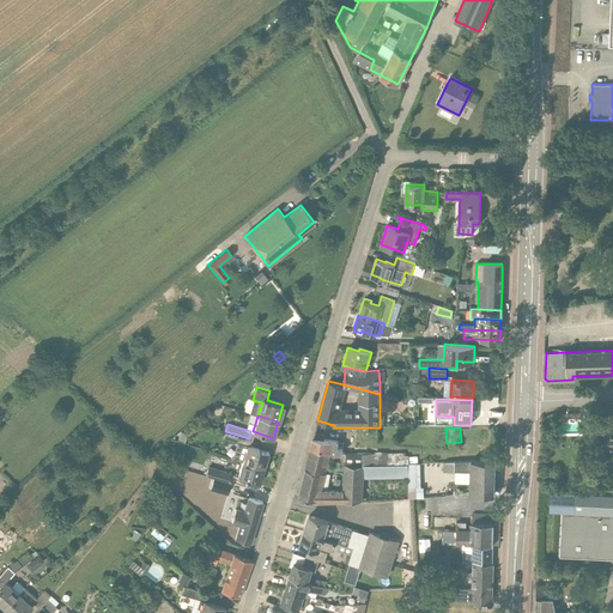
[(242,461),(263,468),(269,453),(247,445),(249,438),(225,431),(223,439),(237,443),(232,459),(242,461)]
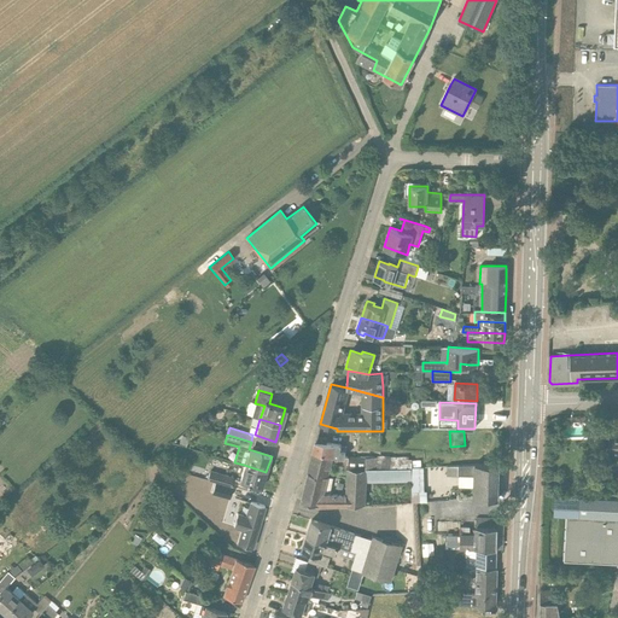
[(319,507),(347,506),(366,505),(367,485),(367,468),(366,468),(366,456),(345,456),(345,452),(340,450),(342,444),(327,443),(327,437),(318,436),(316,442),(315,441),(308,472),(301,501),(320,505),(319,507)]
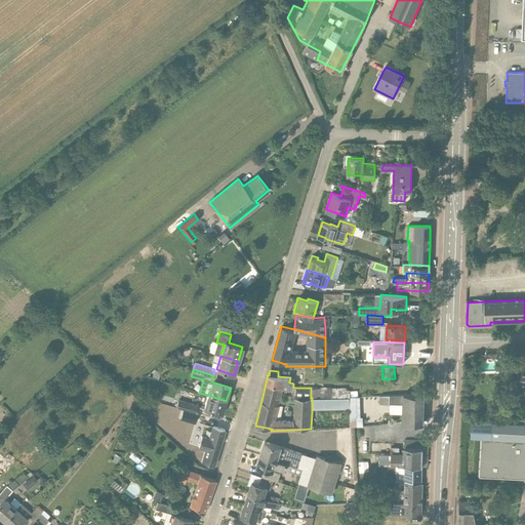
[(311,398),(312,398),(320,398),(320,389),(311,388),(311,398)]
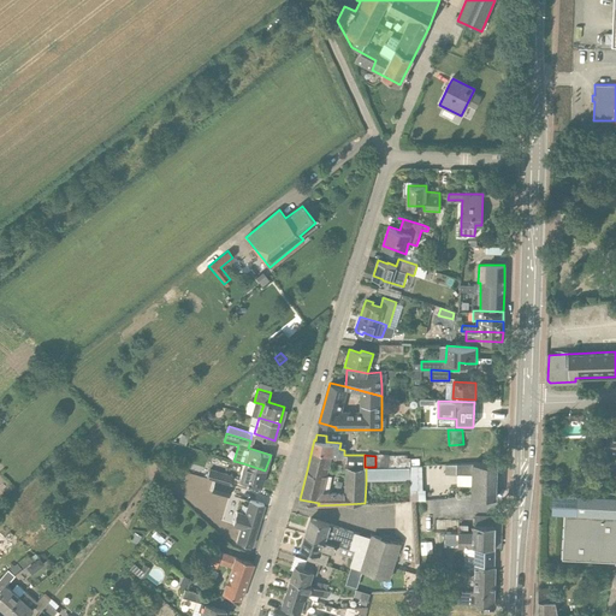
[(472,496),(496,497),(497,463),(473,462),(473,463),(458,463),(458,473),(472,474),(472,496)]
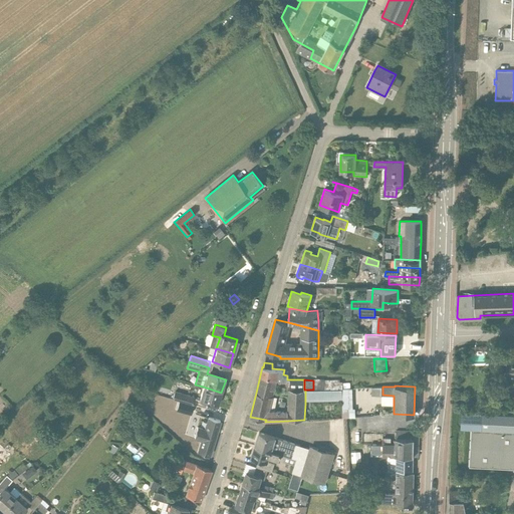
[(202,389),(199,400),(217,406),(221,393),(203,387),(202,389)]
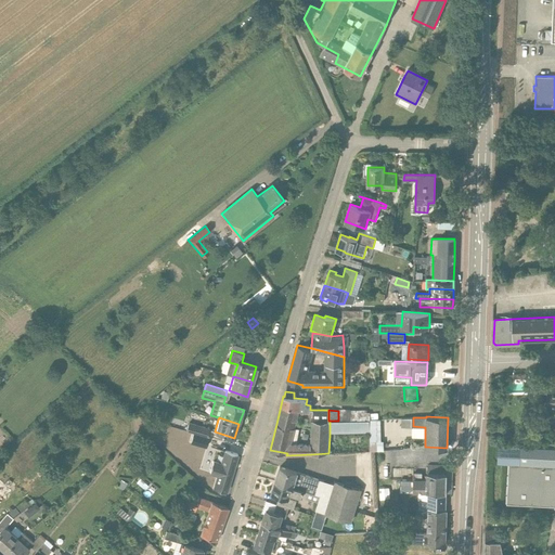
[(330,421),(330,436),(369,435),(369,420),(338,421),(330,421)]
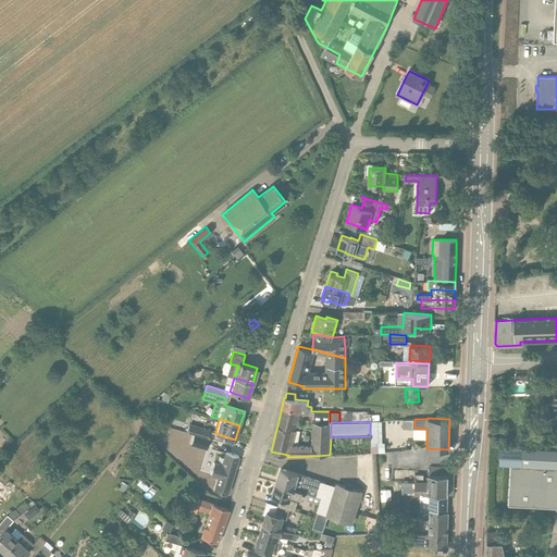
[(194,433),(208,437),(210,430),(189,423),(188,425),(187,431),(194,433)]
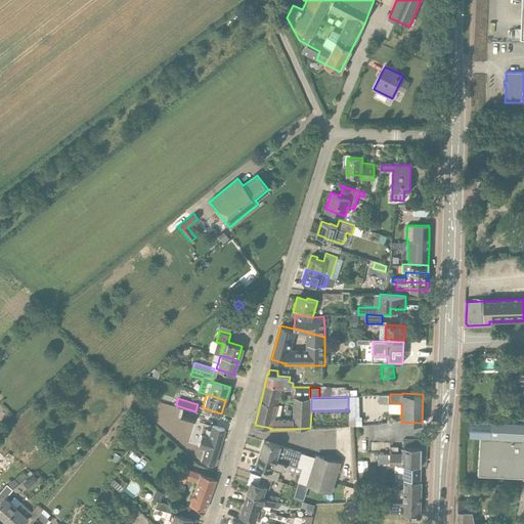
[(198,412),(195,411),(182,407),(181,412),(179,418),(194,423),(198,412)]
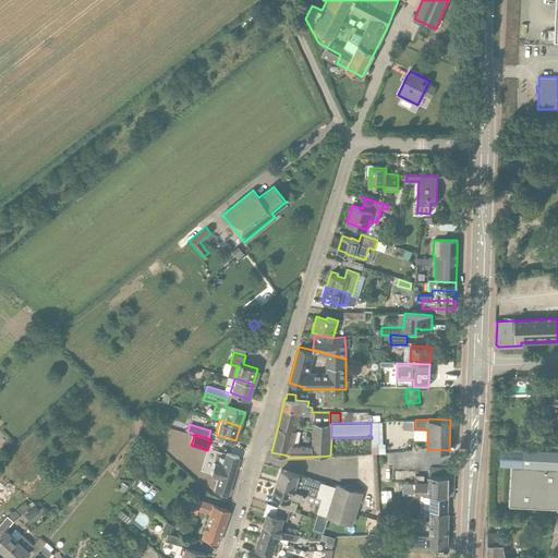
[(371,444),(371,453),(384,452),(384,444),(383,444),(371,444)]
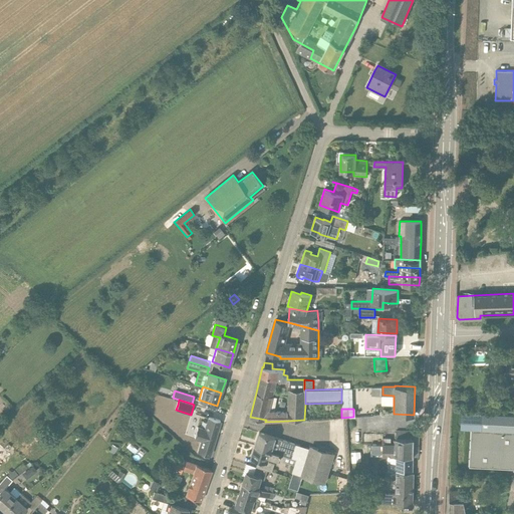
[(462,412),(461,428),(472,428),(472,430),(471,430),(470,437),(471,438),(471,440),(470,440),(470,447),(471,447),(471,448),(470,448),(469,456),(470,456),(470,457),(469,457),(469,465),(470,465),(470,466),(509,468),(513,468),(513,415),(464,413),(462,412)]
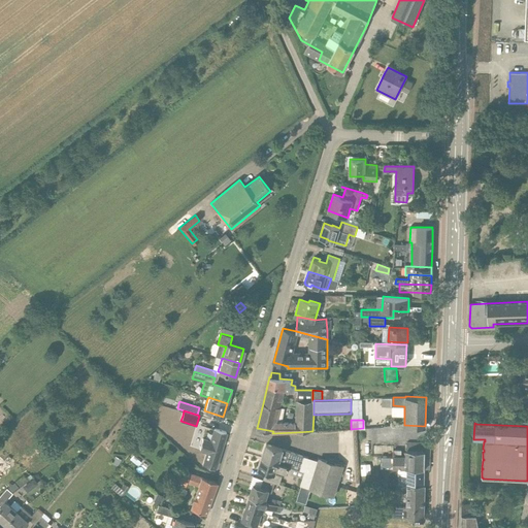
[(207,452),(203,464),(216,468),(226,432),(213,428),(210,442),(202,440),(199,450),(207,452)]
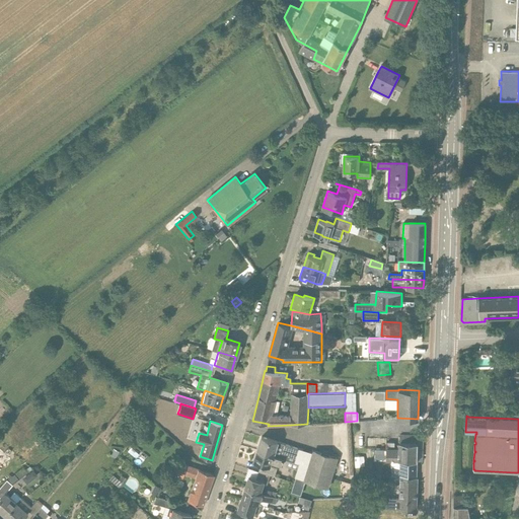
[(417,461),(417,460),(418,436),(399,435),(398,447),(394,447),(394,442),(386,442),(386,449),(374,448),(374,460),(417,461)]
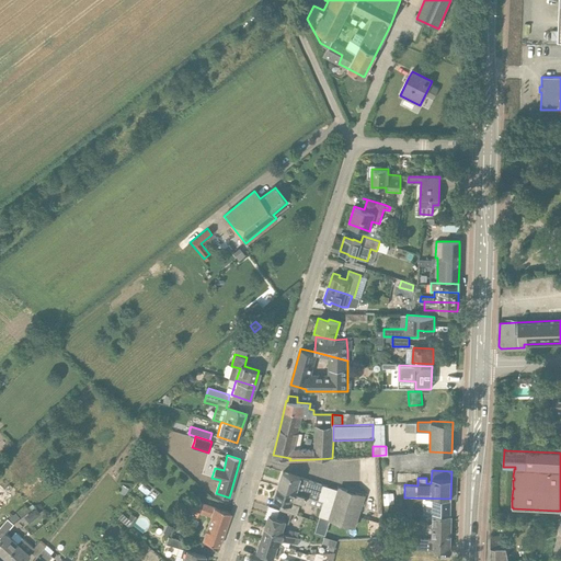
[(355,529),(356,527),(365,501),(366,496),(340,488),(339,490),(283,471),(278,487),(311,496),(324,501),(320,518),(355,529)]
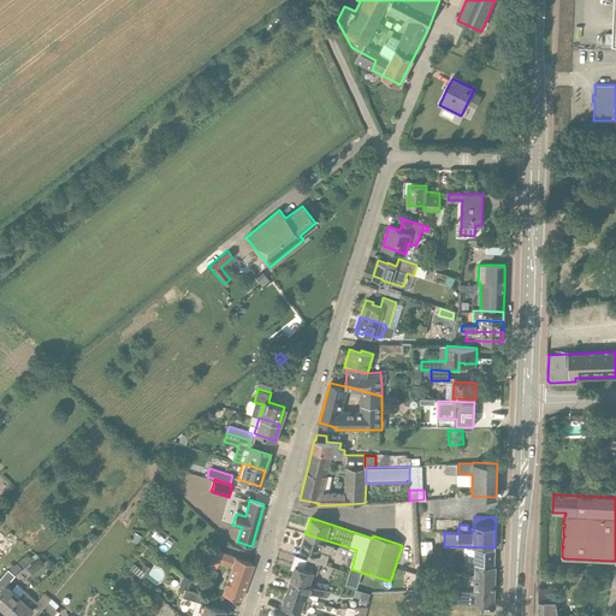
[(130,539),(137,544),(142,535),(135,532),(130,539)]
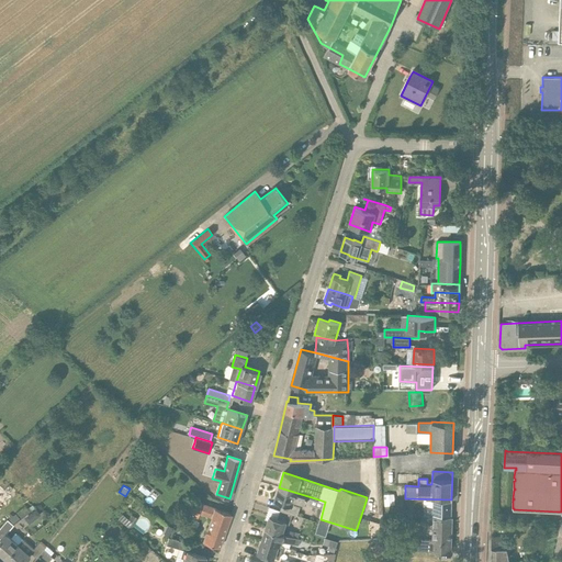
[(280,509),(292,514),(298,515),(300,506),(293,504),(295,499),(310,505),(312,497),(279,487),(276,498),(283,502),(280,509)]
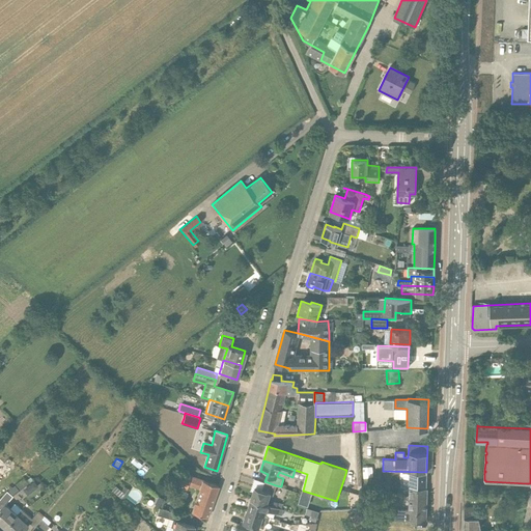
[(382,486),(411,487),(425,488),(426,472),(383,471),(382,486)]
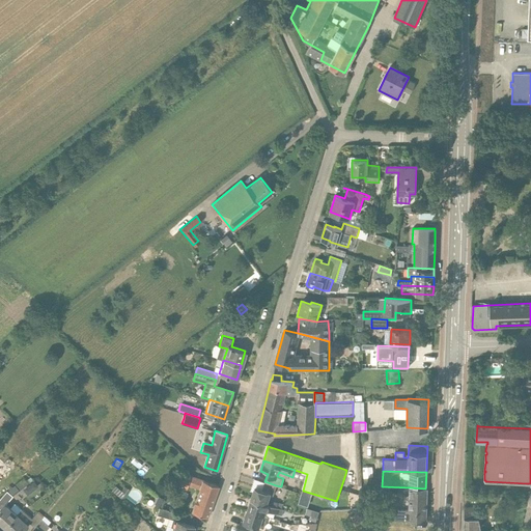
[(191,511),(207,516),(218,485),(203,480),(203,479),(180,472),(175,485),(186,488),(187,485),(198,490),(191,511)]
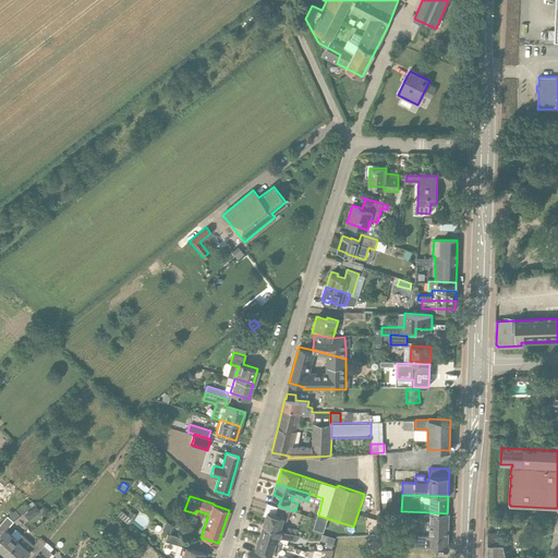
[(31,519),(41,510),(37,505),(26,512),(31,519)]
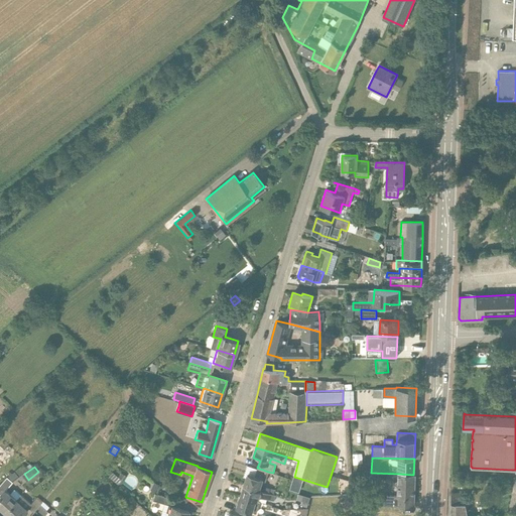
[(244,485),(260,490),(263,481),(265,482),(268,472),(257,468),(255,476),(248,474),(244,485)]
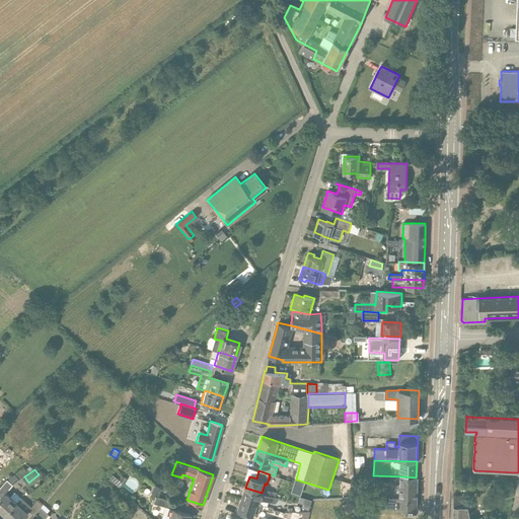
[(378,508),(415,510),(416,477),(401,476),(400,499),(377,498),(378,508)]
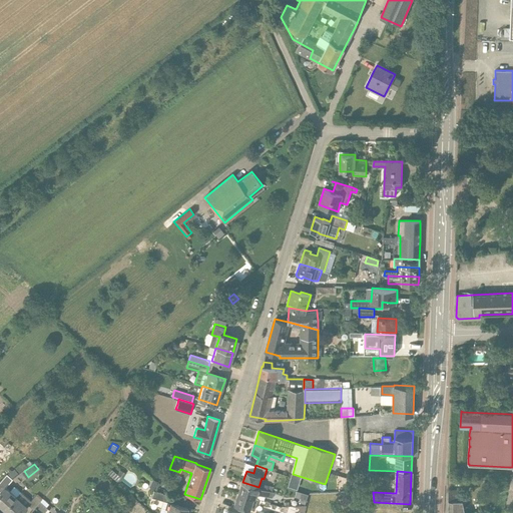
[(0,505),(4,510),(20,491),(14,486),(10,491),(5,487),(12,479),(6,474),(0,480),(0,505)]
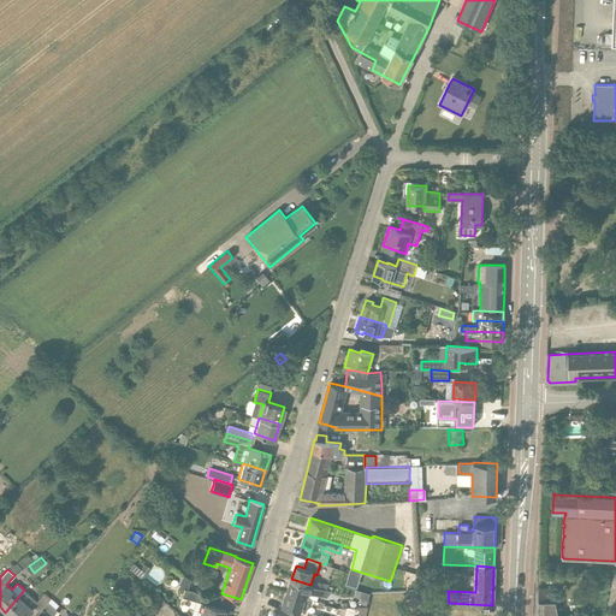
[(329,591),(327,591),(313,586),(311,585),(291,579),(288,592),(307,598),(309,592),(327,598),(329,591)]
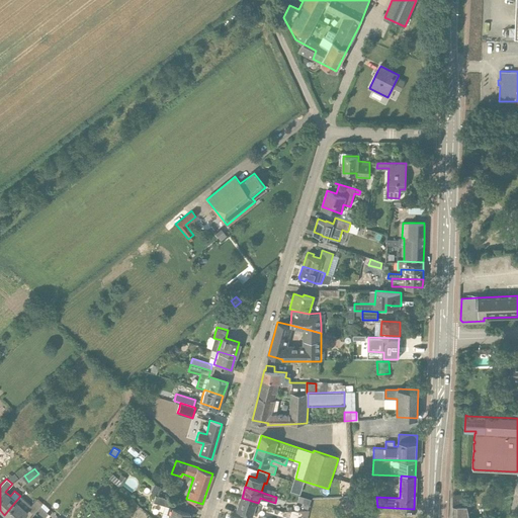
[(263,493),(275,497),(276,492),(271,491),(271,490),(265,488),(263,493)]
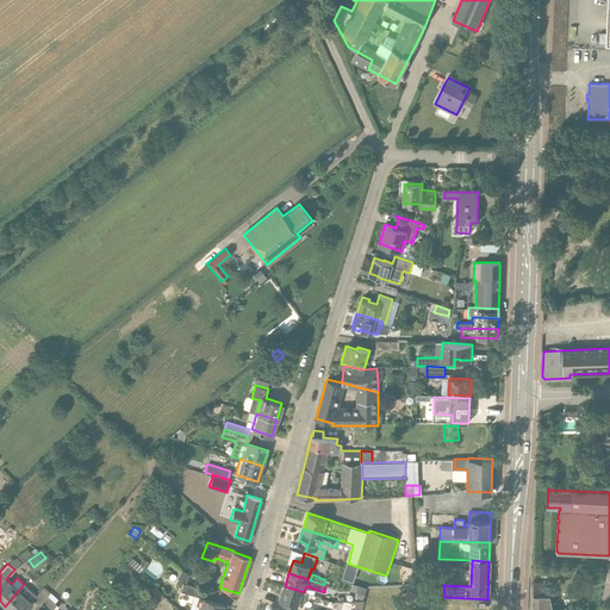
[(193,595),(195,595),(198,587),(182,583),(180,590),(193,595)]
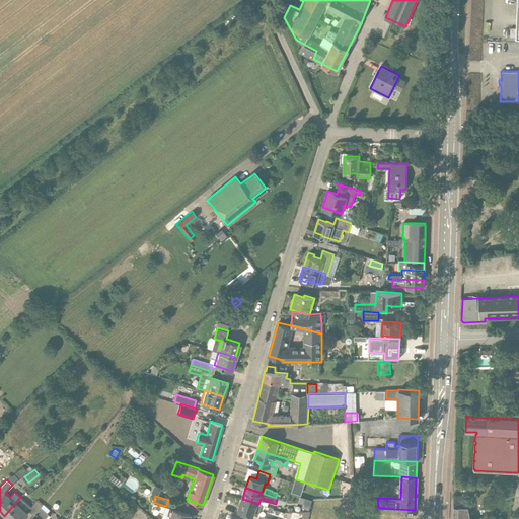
[(453,518),(470,518),(467,503),(472,502),(471,496),(466,497),(466,496),(453,496),(453,518)]
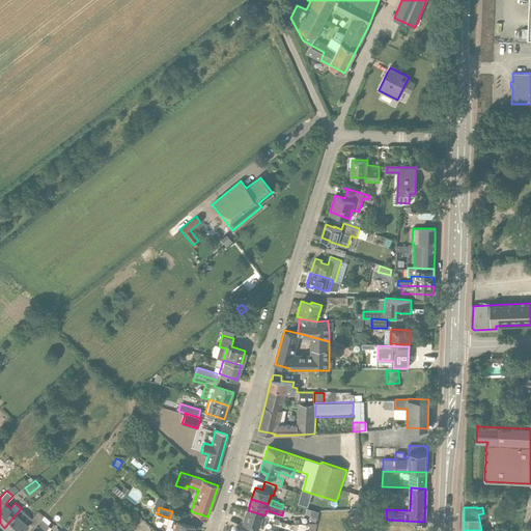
[(8,530),(22,530),(28,524),(27,524),(28,522),(34,527),(43,516),(37,512),(32,519),(21,508),(4,528),(8,530)]
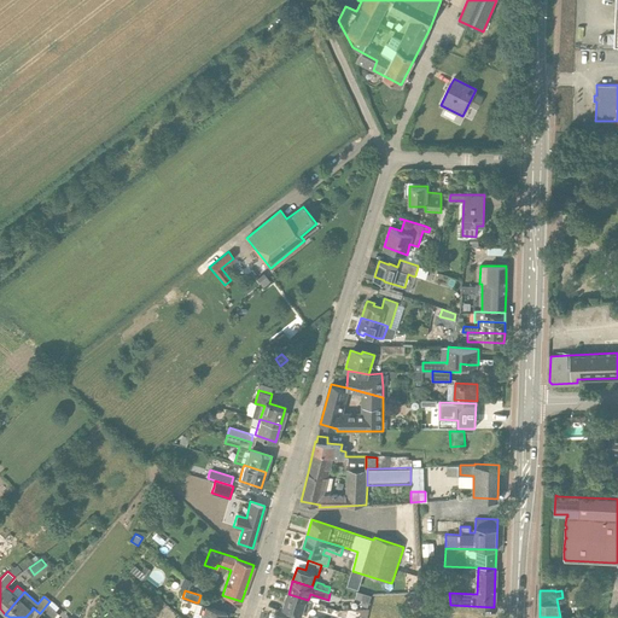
[(363,605),(369,605),(372,594),(359,592),(359,595),(366,598),(363,605)]
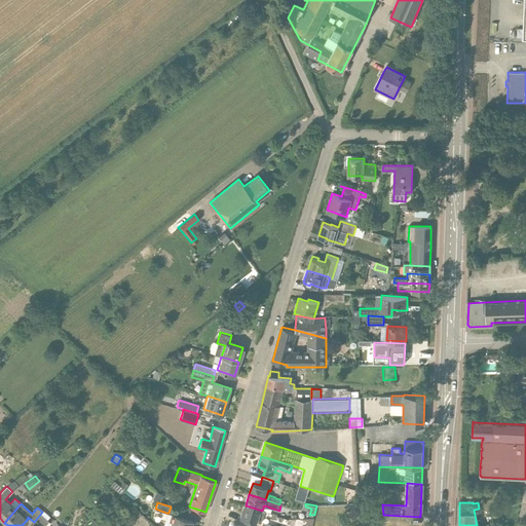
[(241,517),(258,522),(261,523),(263,517),(262,517),(264,511),(262,511),(246,505),(241,517)]
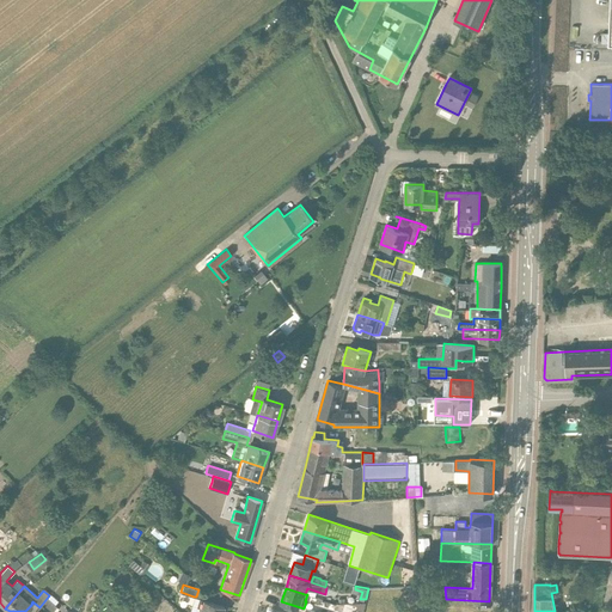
[(51,611),(57,606),(55,605),(59,601),(50,594),(49,595),(40,607),(35,611),(51,611)]
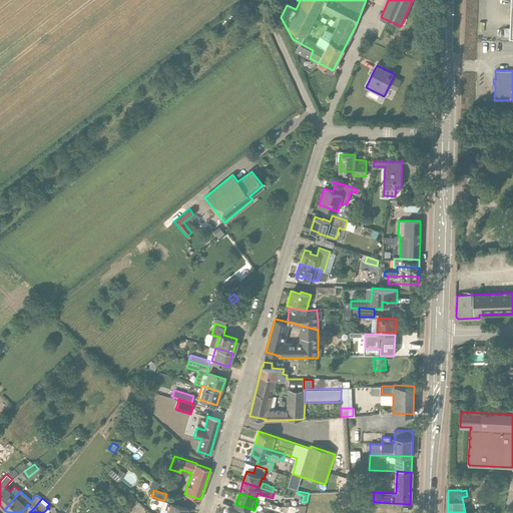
[(187,512),(189,508),(176,504),(169,502),(165,512),(187,512)]
